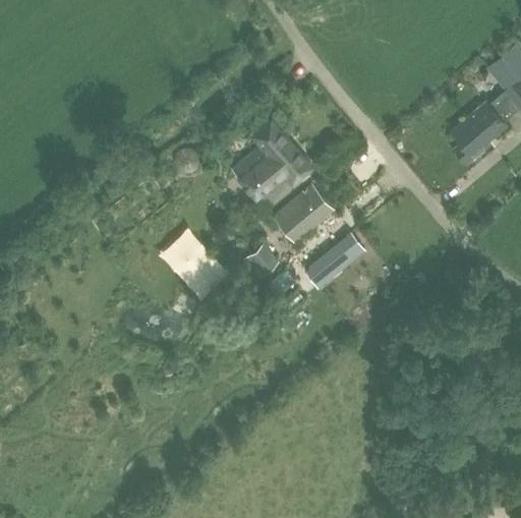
[(455,149),(467,164),(487,147),(485,144),(508,124),(505,121),(520,108),(520,41),(520,40),(486,68),(505,90),(489,103),(487,101),(454,129),(464,141),(455,149)]
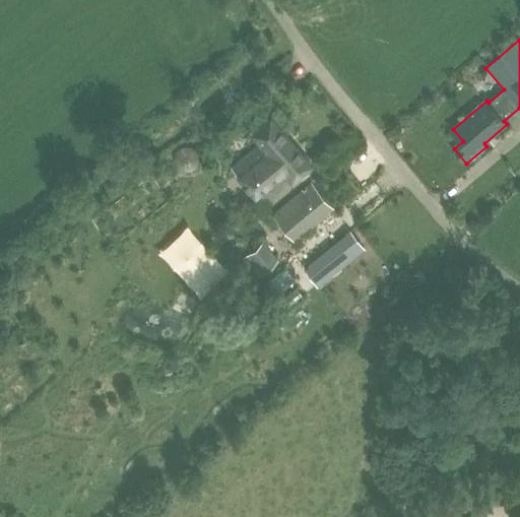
[(232,169),(263,206),(310,166),(270,120),(252,135),(260,144),(232,169)]
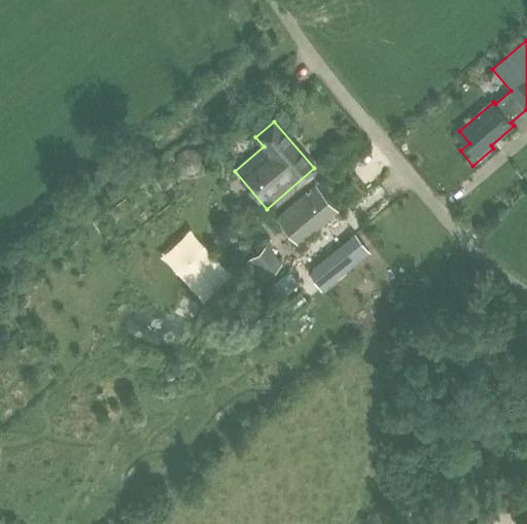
[(188,175),(192,176),(196,175),(198,173),(201,170),(202,168),(203,167),(203,164),(203,162),(203,159),(202,156),(199,153),(198,152),(195,151),(192,150),(189,150),(187,150),(185,151),(182,153),(178,159),(177,162),(177,165),(180,170),(183,173),(187,175),(188,175)]
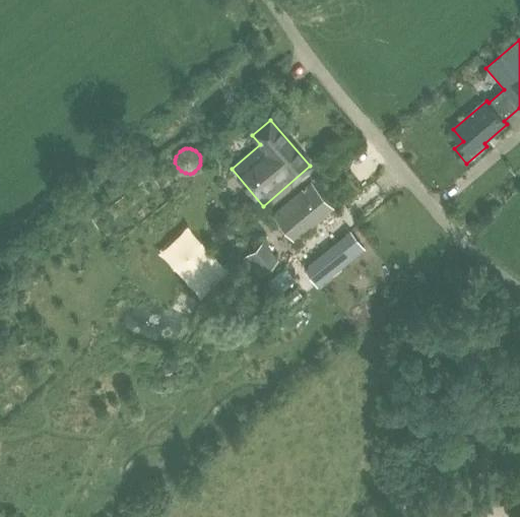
[(271,216),(295,244),(333,211),(311,184),(271,216)]
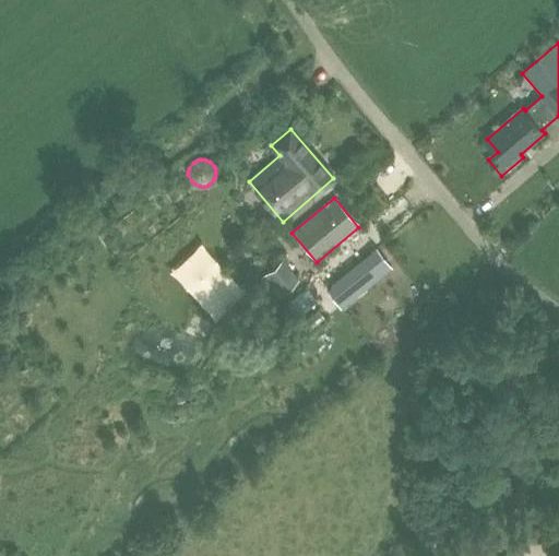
[(325,290),(341,308),(392,269),(377,249),(325,290)]
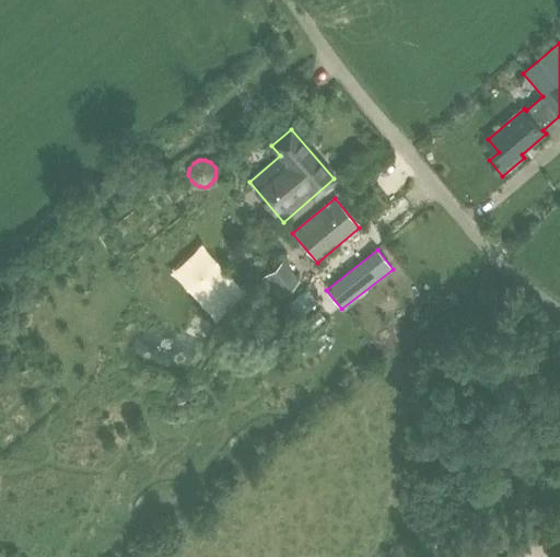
[(286,266),(269,279),(283,297),(299,283),(286,266)]
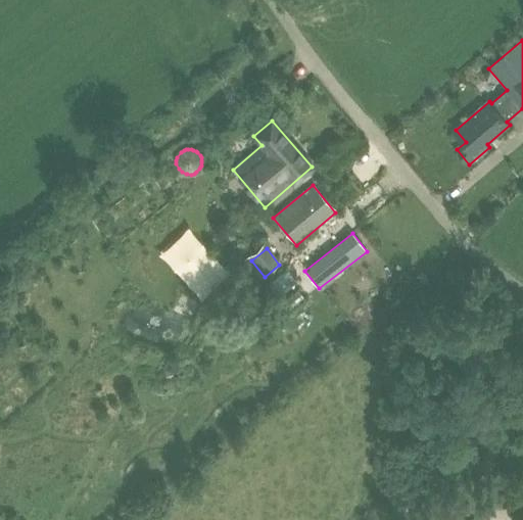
[(268,286),(279,299),(299,283),(288,270),(268,286)]
